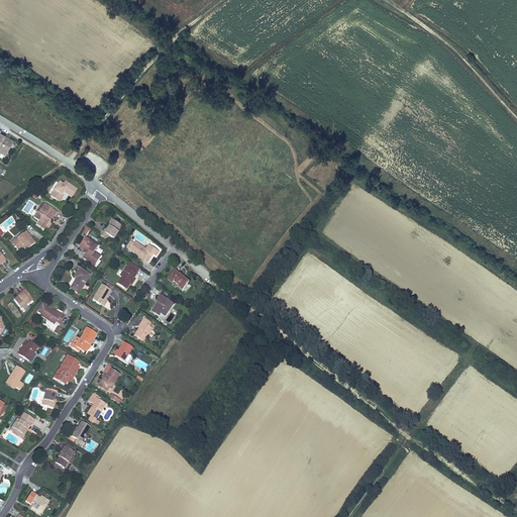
[(0,156),(4,159),(13,143),(4,138),(5,138),(0,135),(0,156)]
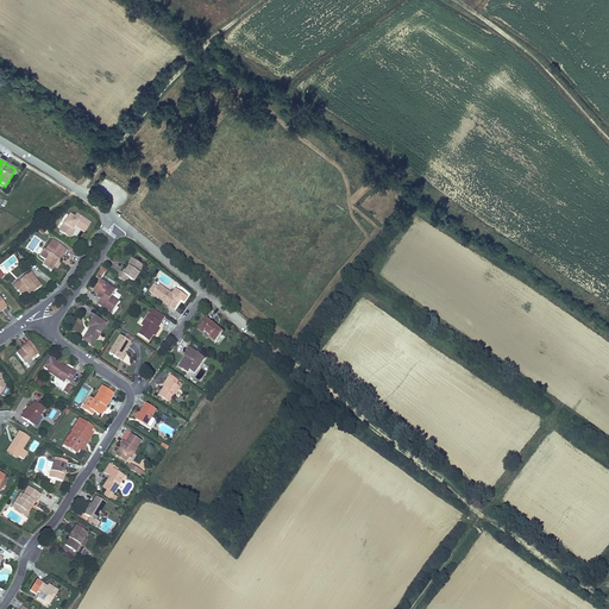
[(69,237),(74,230),(76,227),(85,232),(89,225),(76,215),(74,219),(70,215),(60,231),(69,237)]
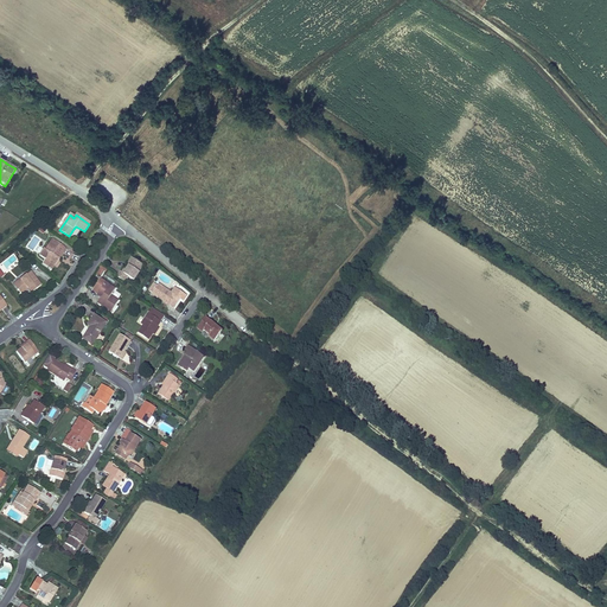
[(32,236),(27,248),(33,250),(39,238),(32,236)]
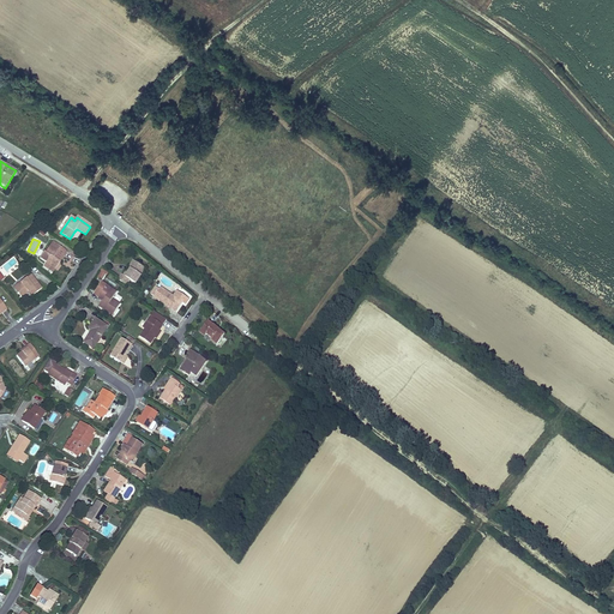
[(40,259),(47,263),(55,269),(66,253),(52,244),(46,253),(44,253),(40,259)]
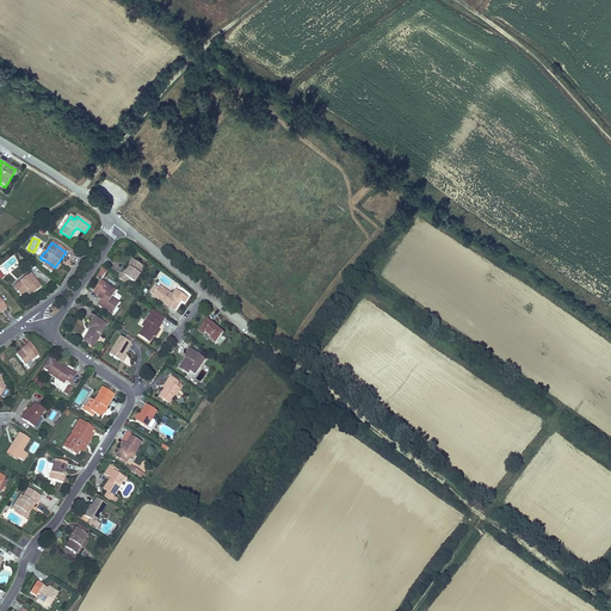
[(5,273),(19,265),(14,257),(0,265),(5,273)]
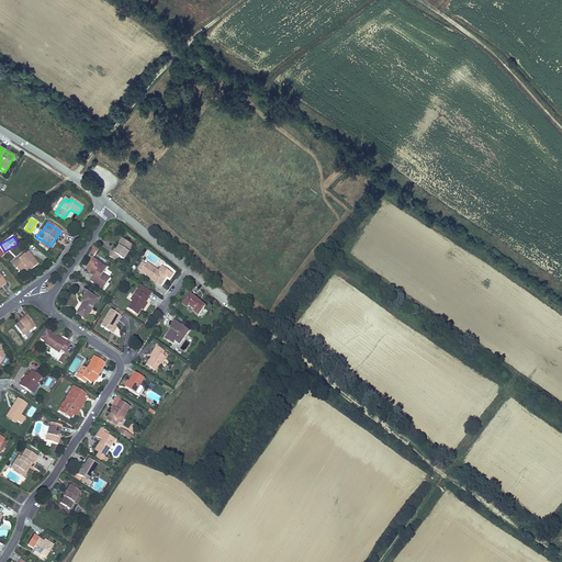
[(124,258),(132,247),(130,245),(131,243),(125,238),(122,244),(119,248),(115,247),(113,250),(112,250),(109,255),(115,259),(119,255),(124,258)]
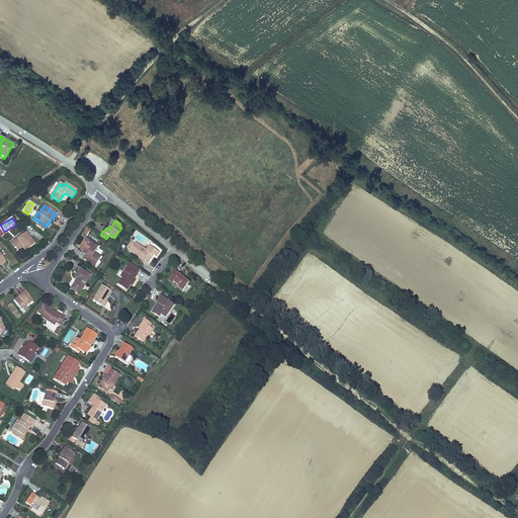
[(85,227),(82,236),(88,238),(91,229),(85,227)]
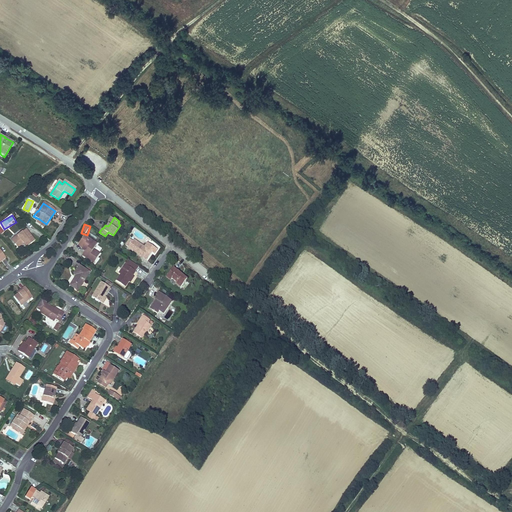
[(16,242),(14,244),(16,248),(24,243),(27,247),(34,242),(26,230),(14,239),(16,242)]
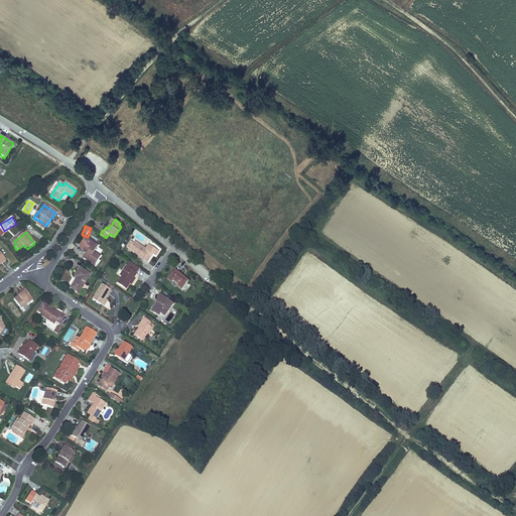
[(84,250),(87,252),(89,254),(86,259),(95,264),(101,254),(95,250),(98,244),(86,237),(80,246),(85,249),(84,250)]
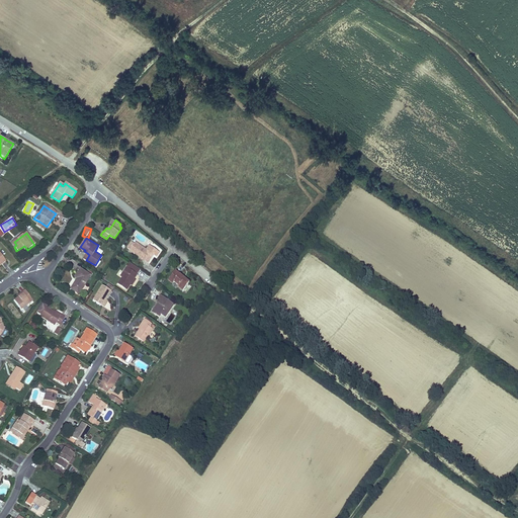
[(154,254),(136,242),(131,250),(138,255),(139,253),(146,258),(145,260),(149,262),(154,254)]
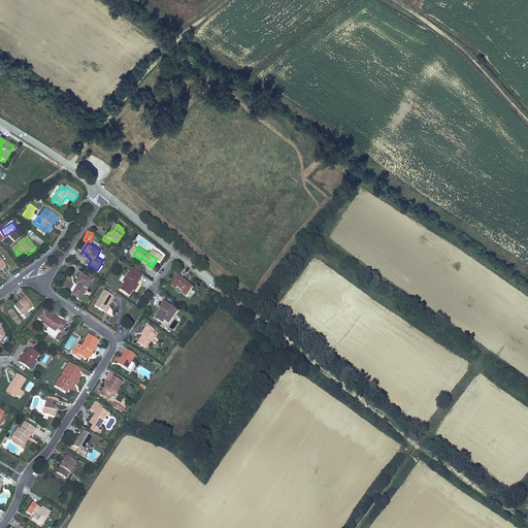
[(129,277),(126,283),(121,290),(130,295),(134,289),(137,284),(144,274),(133,266),(126,276),(129,277)]
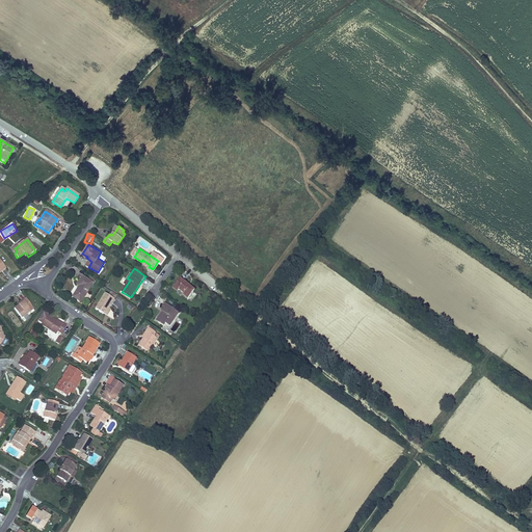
[(82,301),(95,282),(83,274),(77,284),(79,285),(73,296),(82,301)]
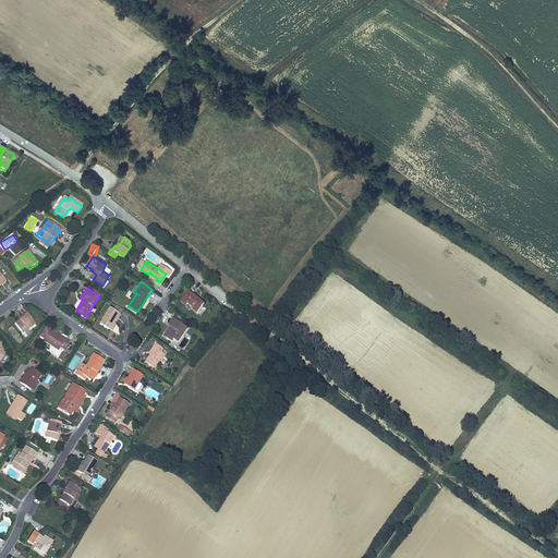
[(195,293),(191,290),(182,300),(186,304),(189,302),(193,306),(192,307),(196,312),(205,302),(195,293)]
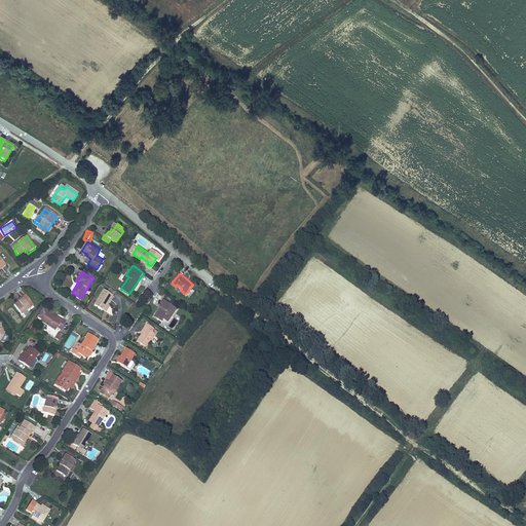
[(105,309),(109,303),(114,295),(108,291),(105,289),(96,303),(105,309)]
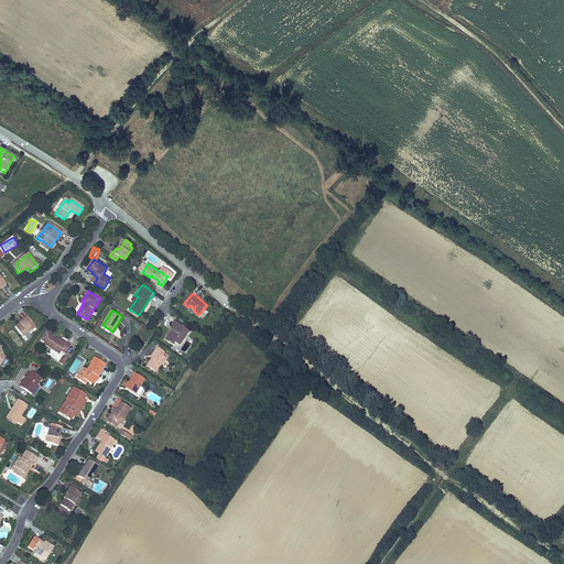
[(22,338),(35,329),(26,317),(23,320),(25,322),(20,325),(15,328),(22,338)]
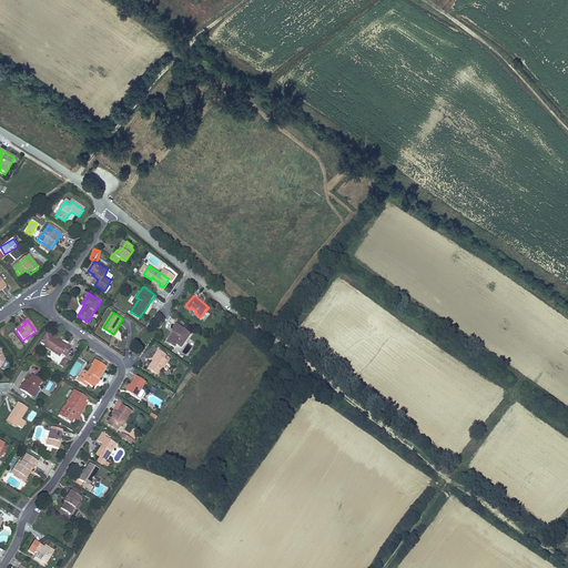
[(192,333),(178,323),(175,327),(176,328),(174,332),(175,333),(169,343),(175,346),(178,344),(182,347),(192,333)]
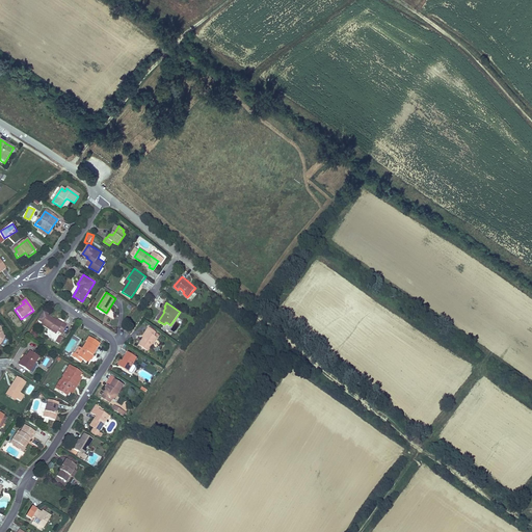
[(48,315),(43,312),(37,320),(42,323),(41,325),(55,335),(57,331),(60,334),(65,326),(62,324),(61,325),(56,321),(47,316),(48,315)]
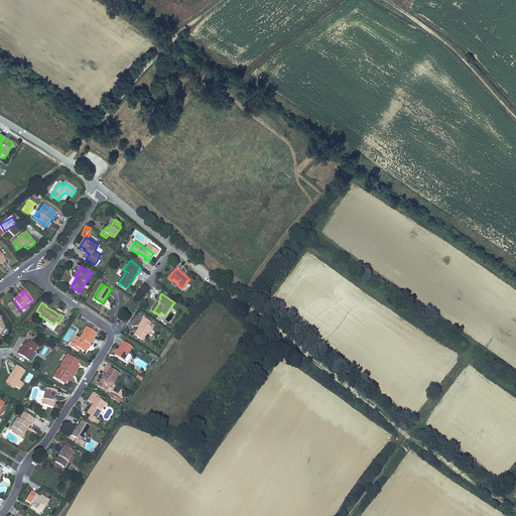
[(143,340),(152,327),(149,325),(152,321),(145,316),(142,320),(143,321),(139,328),(135,334),(143,340)]
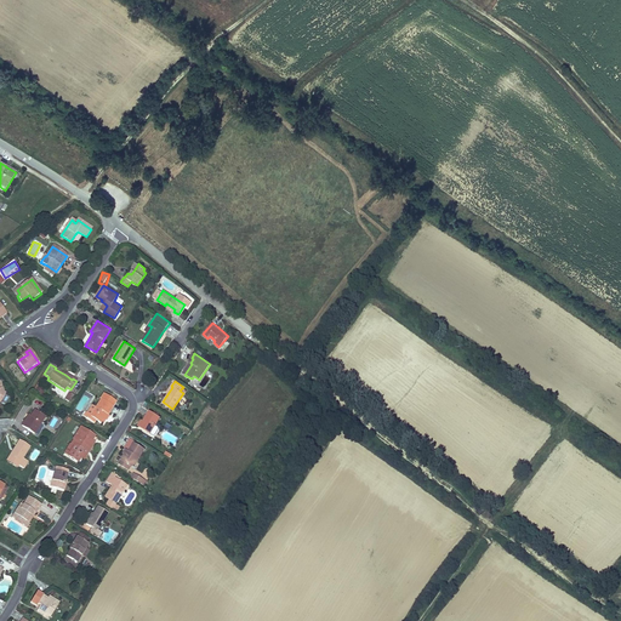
[(81,411),(92,396),(86,392),(77,409),(81,411)]
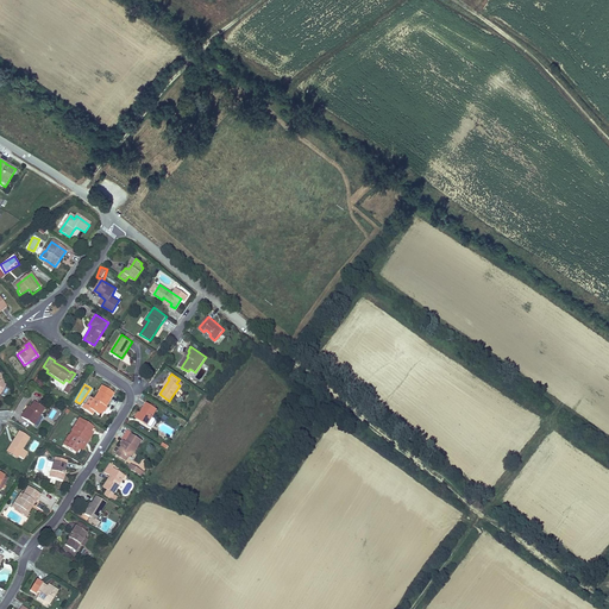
[(114,395),(101,387),(98,393),(99,393),(94,400),(90,397),(85,408),(87,409),(85,412),(92,416),(94,413),(99,416),(104,407),(106,408),(111,400),(114,395)]
